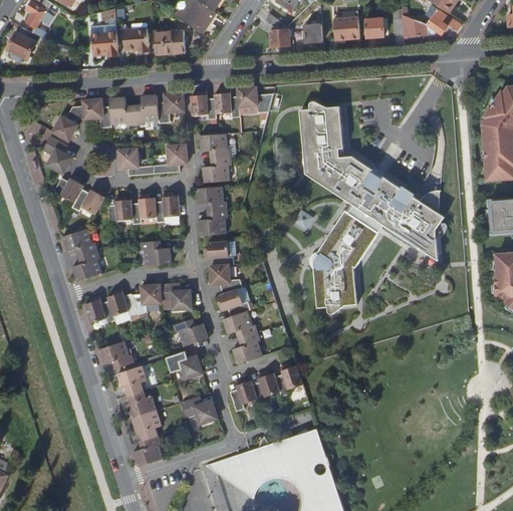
[(39,35),(42,36),(44,33),(43,32),(45,30),(36,24),(42,16),(49,20),(54,13),(53,12),(55,9),(49,5),(52,0),(30,0),(27,5),(33,10),(27,18),(35,24),(31,30),(32,30),(39,35)]
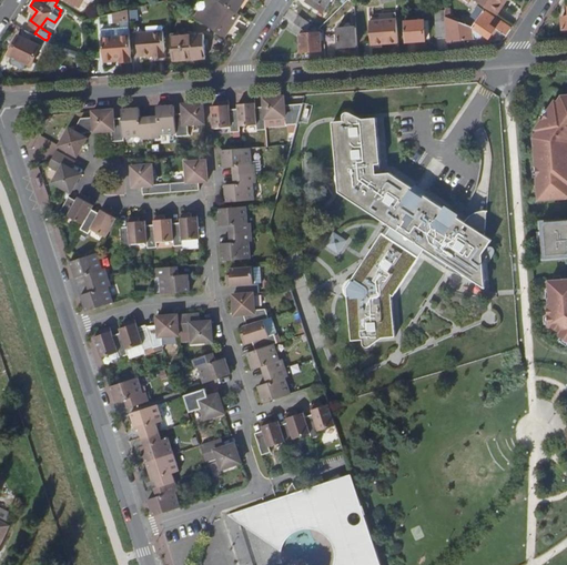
[(198,7),(193,14),(222,33),(238,10),(236,9),(223,0),(201,0),(198,4),(198,7)]
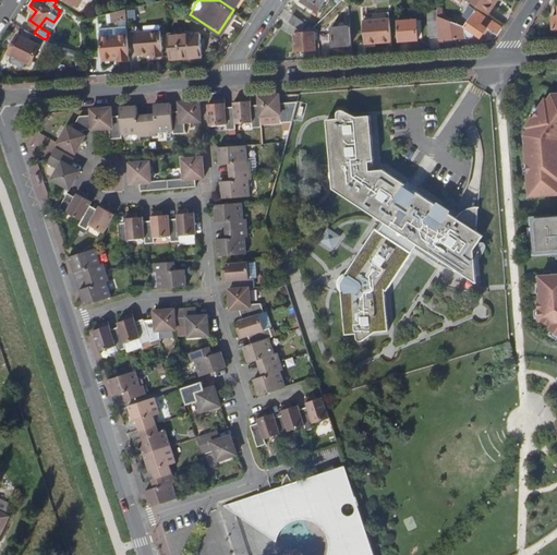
[(219,0),(232,9),(238,0),(219,0)]
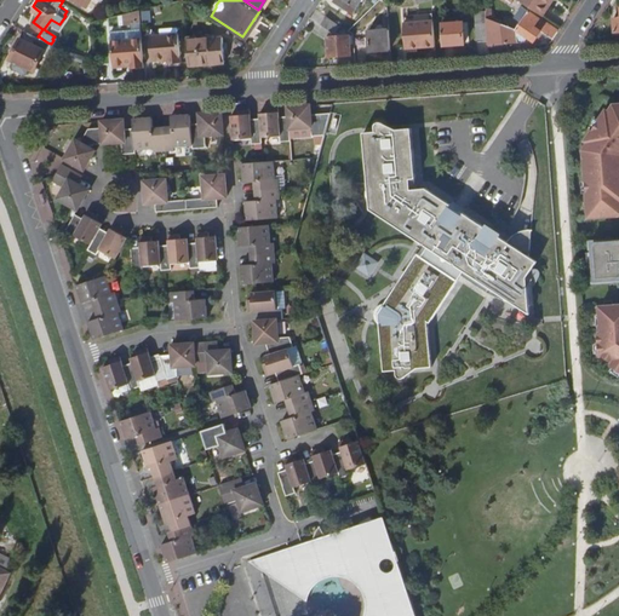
[(522,0),(543,13),(550,4),(546,1),(548,0),(522,0)]
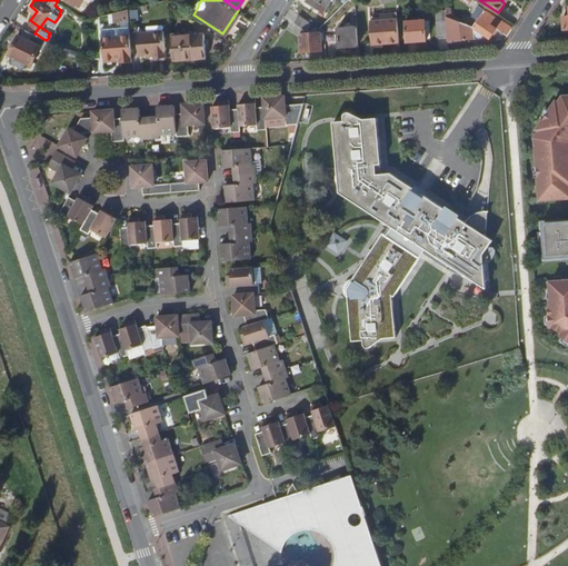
[(447,39),(476,36),(477,45),(490,43),(488,35),(495,25),(507,32),(509,29),(510,27),(505,23),(506,21),(494,13),(494,15),(484,8),(472,25),(450,27),(448,5),(444,5),(445,9),(446,35),(447,39)]
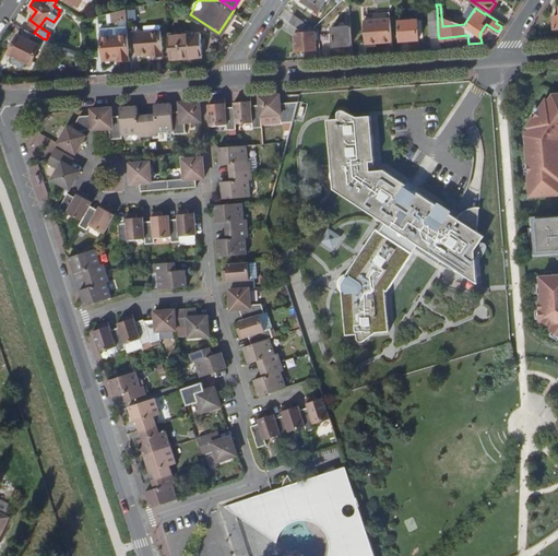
[(428,21),(428,35),(438,34),(437,9),(426,10),(427,21),(428,21)]
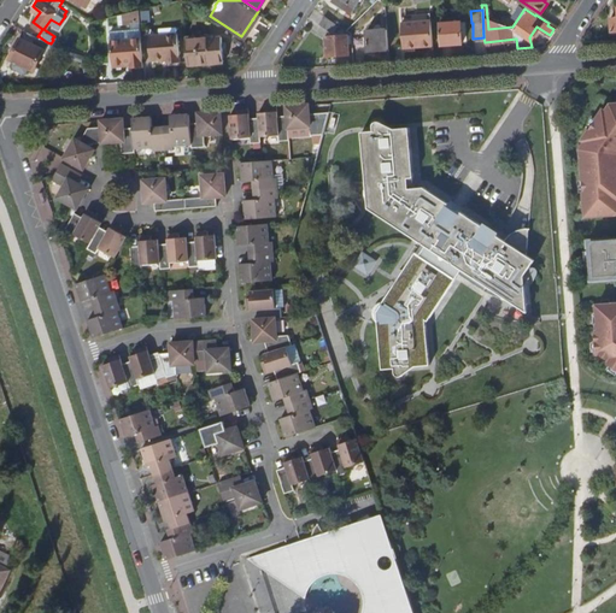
[(335,19),(322,11),(317,16),(332,25),(335,19)]
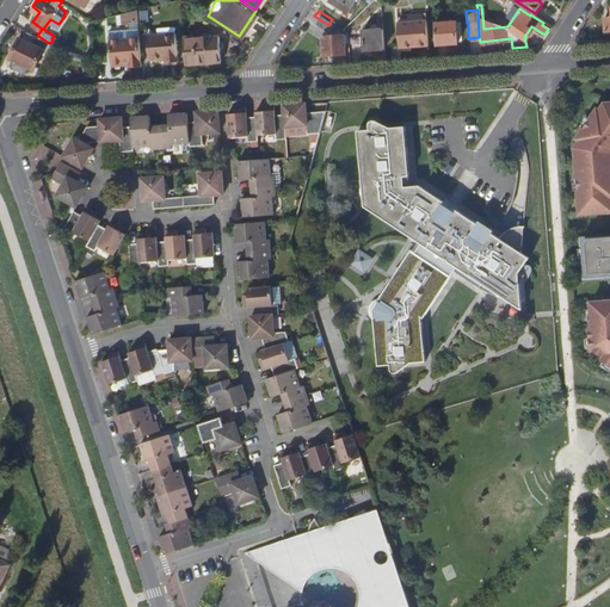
[(395,20),(398,47),(426,43),(424,18),(395,20)]
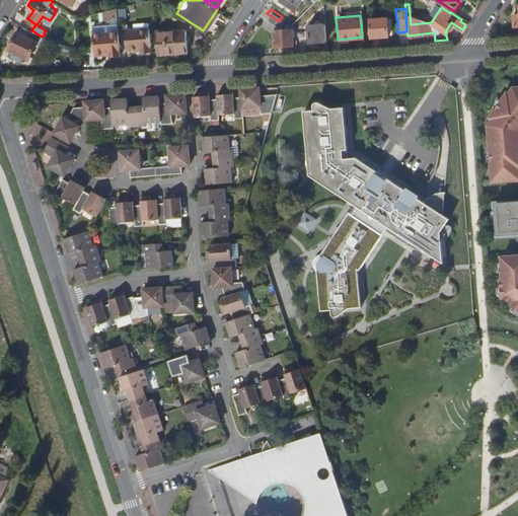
[(125,27),(127,51),(150,50),(148,18),(133,19),(134,27),(125,27)]
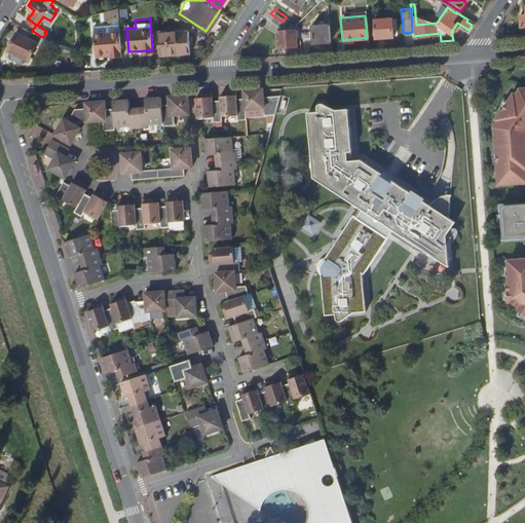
[(372,20),(374,36),(391,34),(389,19),(372,20)]
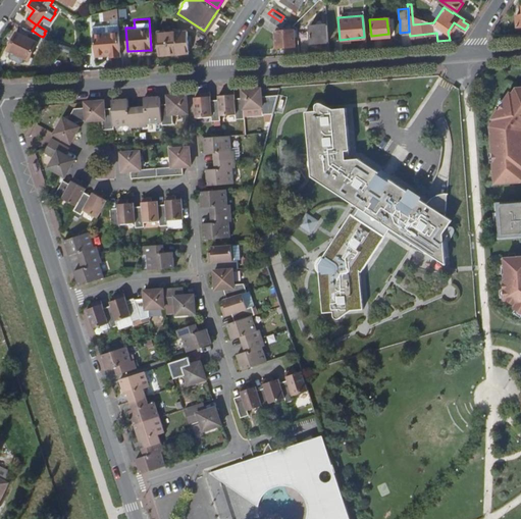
[(14,31),(5,45),(24,58),(40,36),(33,31),(32,31),(20,22),(15,32),(14,31)]
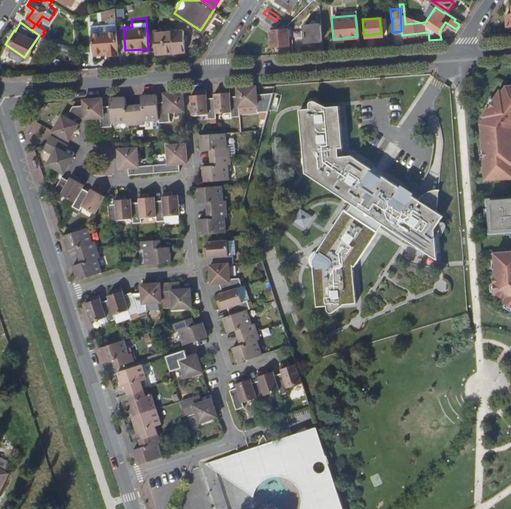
[(302,24),(303,40),(320,38),(319,22),(302,24)]
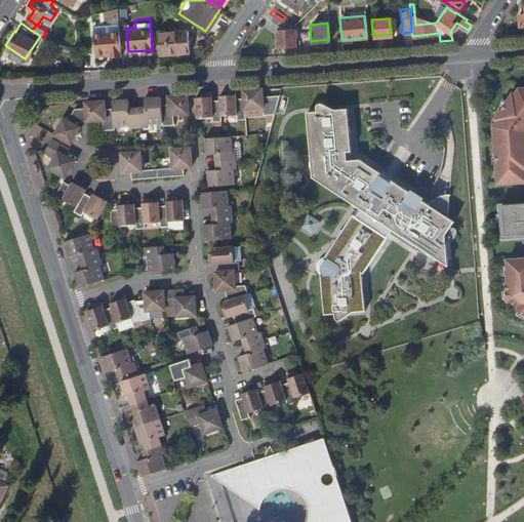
[(274,29),(275,45),(293,44),(292,28),(274,29)]
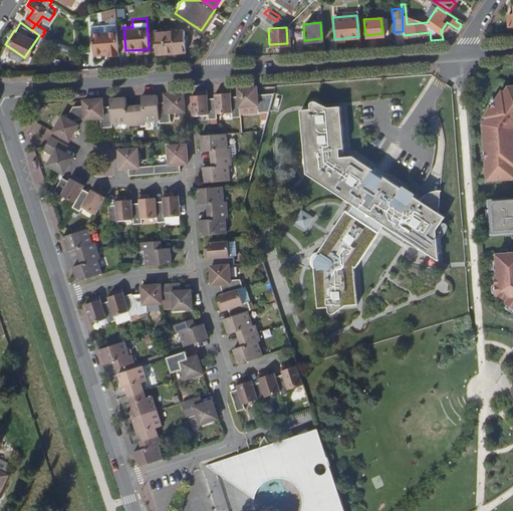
[(154,29),(156,51),(186,49),(183,29),(162,31),(162,28),(154,29)]
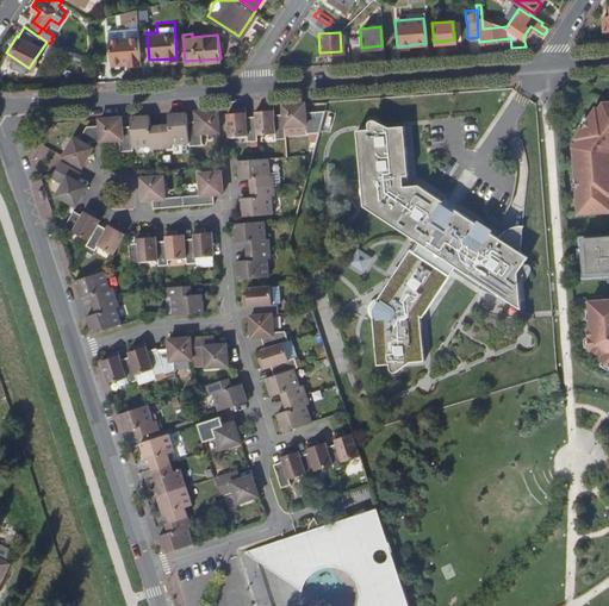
[(109,37),(111,60),(129,58),(129,61),(141,60),(138,35),(109,37)]
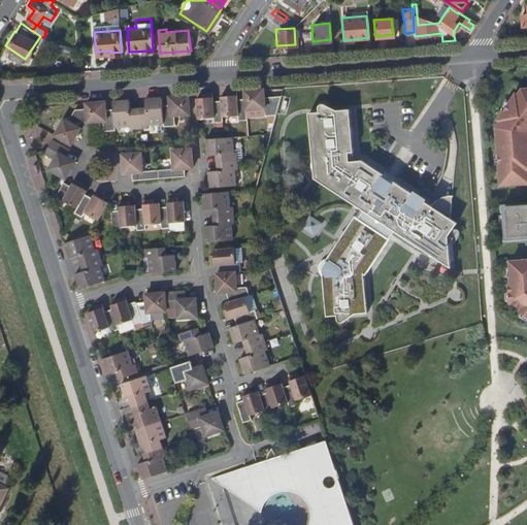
[(526,87),(522,87),(518,94),(516,92),(498,119),(500,120),(496,126),(501,184),(526,182),(526,87)]
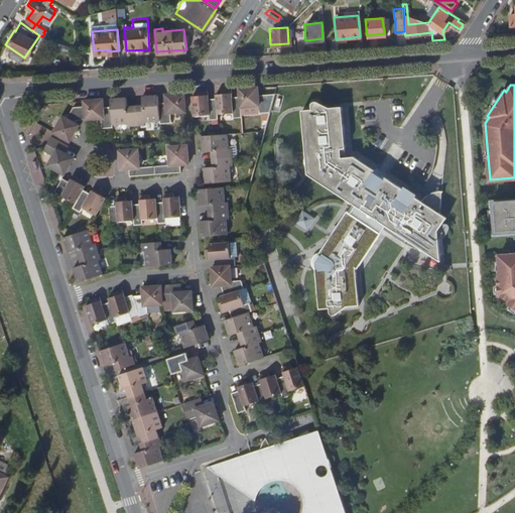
[(258,96),(257,88),(238,89),(239,98),(239,102),(240,108),(258,107),(258,114),(268,113),(272,99),(258,100),(258,96)]
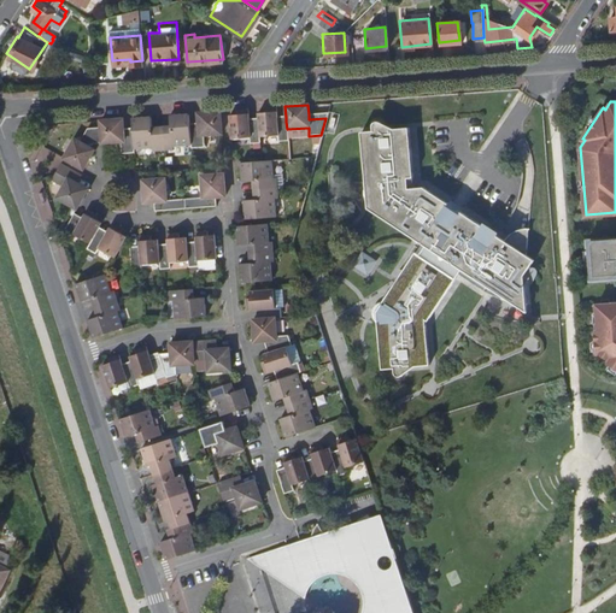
[(277,141),(287,141),(287,129),(286,122),(277,122),(277,117),(276,107),(264,108),(264,113),(257,113),(258,119),(258,124),(259,137),(277,136),(277,141)]
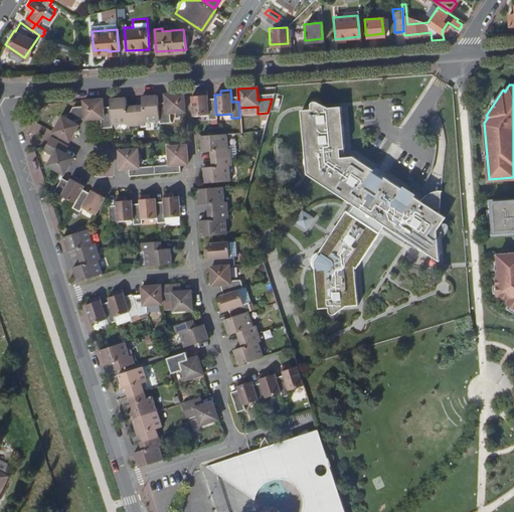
[(207,100),(206,92),(196,93),(196,97),(190,97),(192,117),(207,116),(208,121),(216,120),(216,115),(215,104),(207,105),(207,100)]
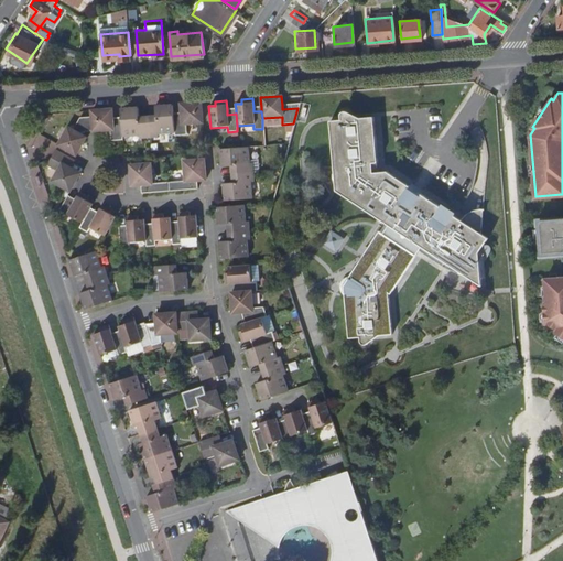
[(180,104),(181,112),(181,118),(173,119),(174,135),(174,137),(186,136),(185,125),(202,122),(201,103),(180,104)]
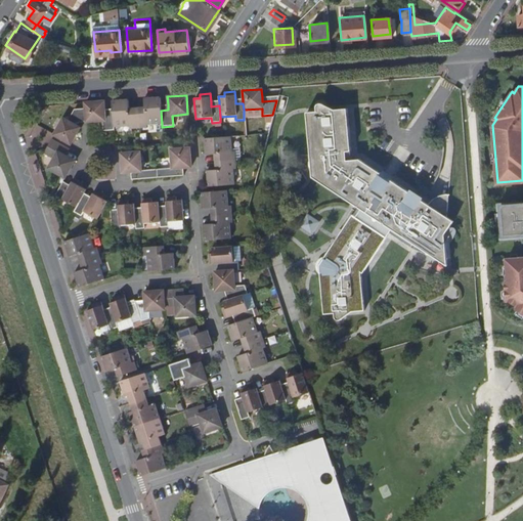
[(143,98),(143,106),(144,112),(136,112),(137,129),(146,128),(146,126),(162,125),(161,111),(160,105),(160,97),(143,98)]
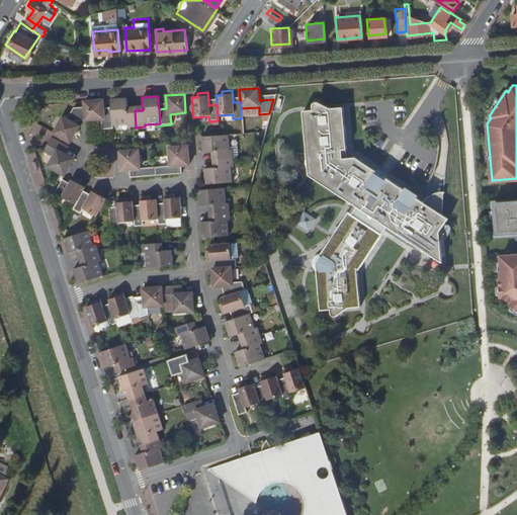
[(126,106),(125,99),(114,99),(109,100),(110,108),(110,112),(112,127),(126,125),(126,129),(136,127),(135,110),(126,111),(126,106)]
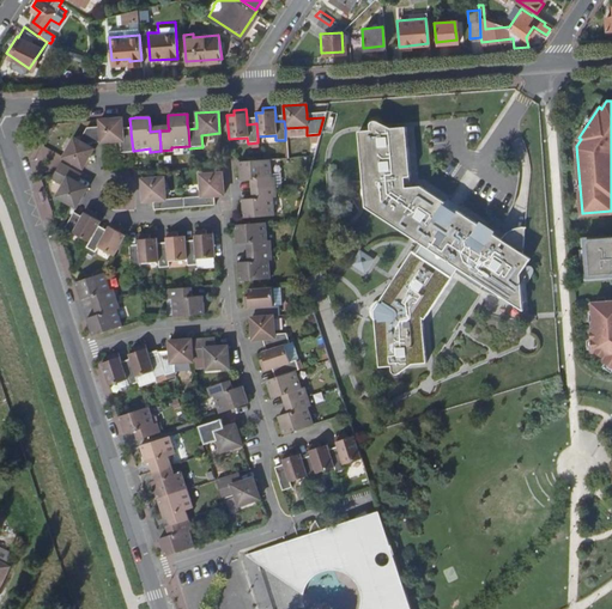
[(122,134),(122,128),(121,119),(98,121),(100,127),(101,144),(117,141),(119,153),(133,152),(133,151),(131,133),(122,134)]
